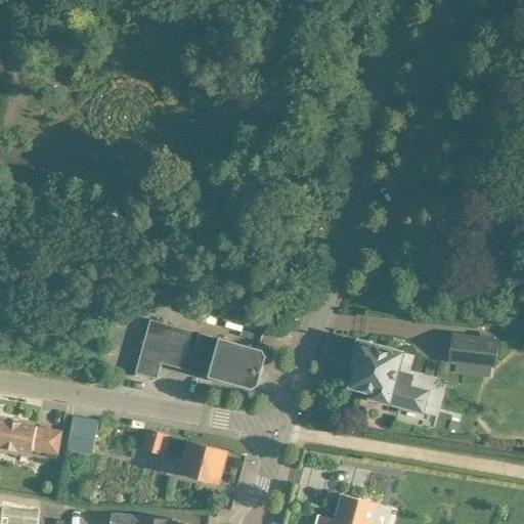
[(187,368),(256,389),(267,351),(199,330),(187,368)]
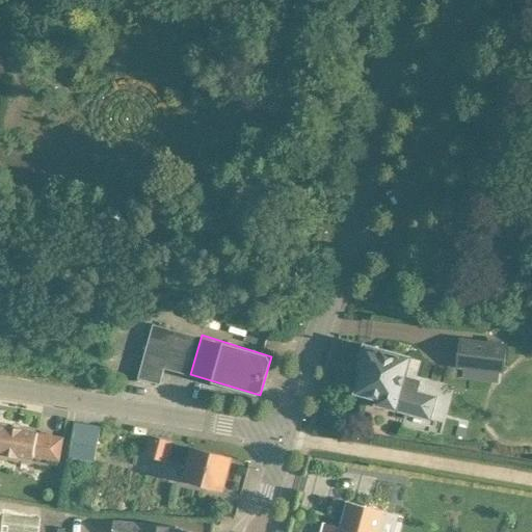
[(452,341),(444,374),(487,383),(495,351),(452,341)]
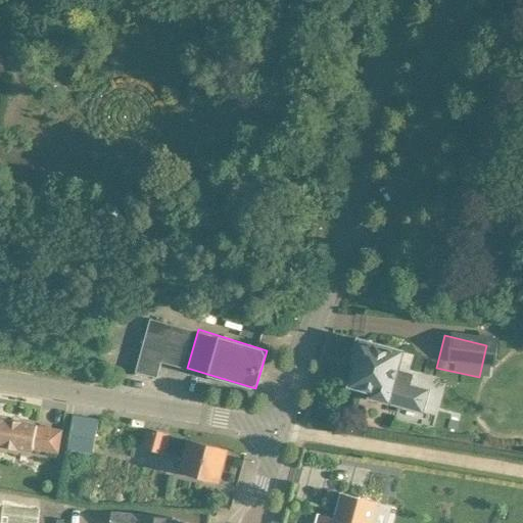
[(343,391),(423,412),(429,389),(411,384),(414,373),(399,369),(405,350),(357,338),(343,391)]
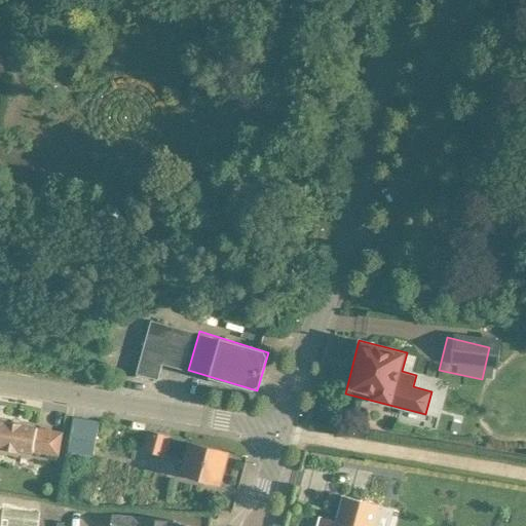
[(0,448),(55,457),(59,433),(0,423),(0,448)]
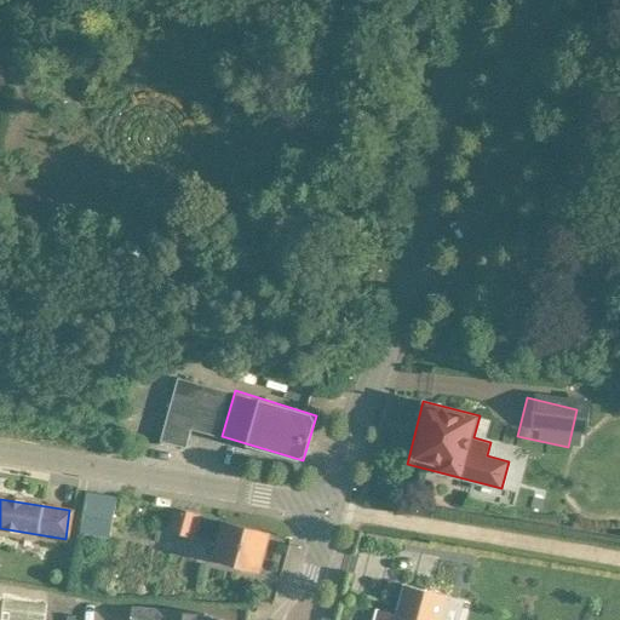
[(160,501),(149,529),(177,539),(187,511),(160,501)]
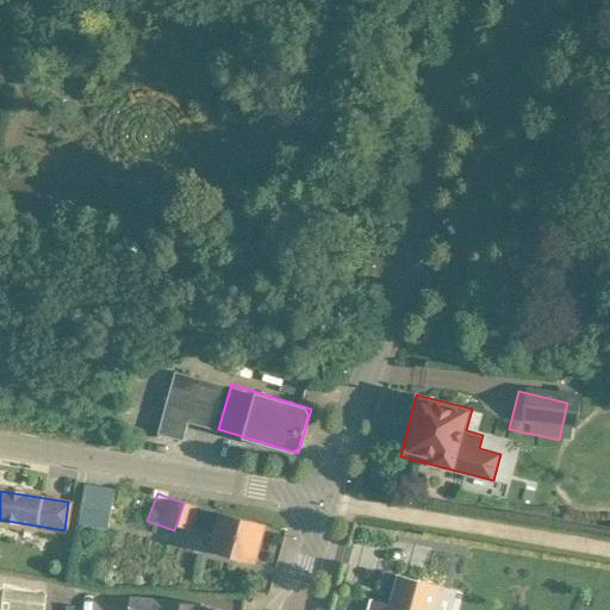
[(207,552),(255,565),(266,528),(218,514),(207,552)]
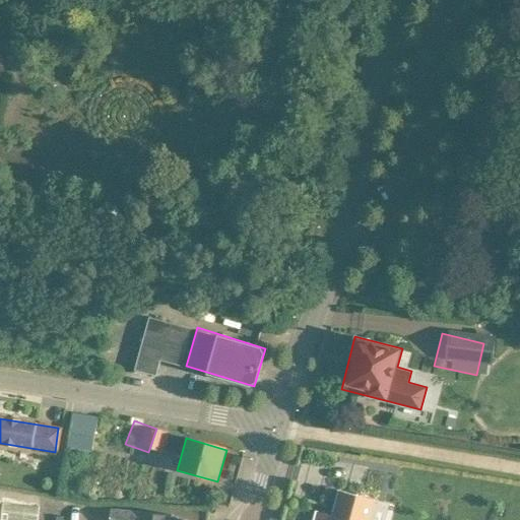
[(389,519),(393,506),(338,491),(331,515),(315,510),(312,519),(389,519)]
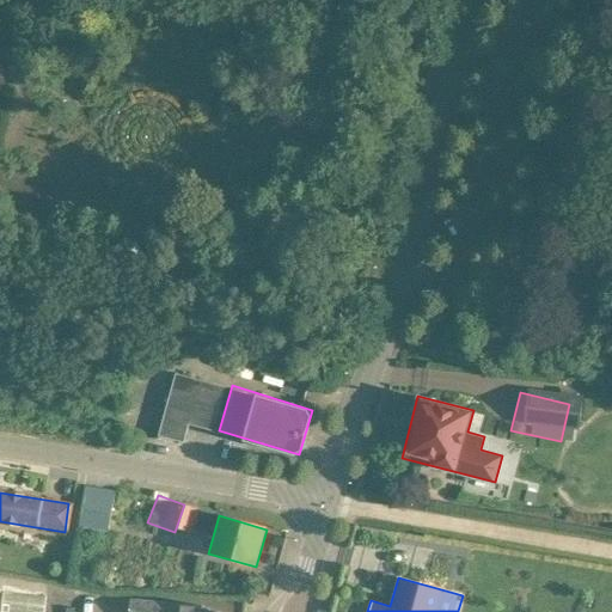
[(165,611),(166,607),(114,600),(111,611),(165,611)]
